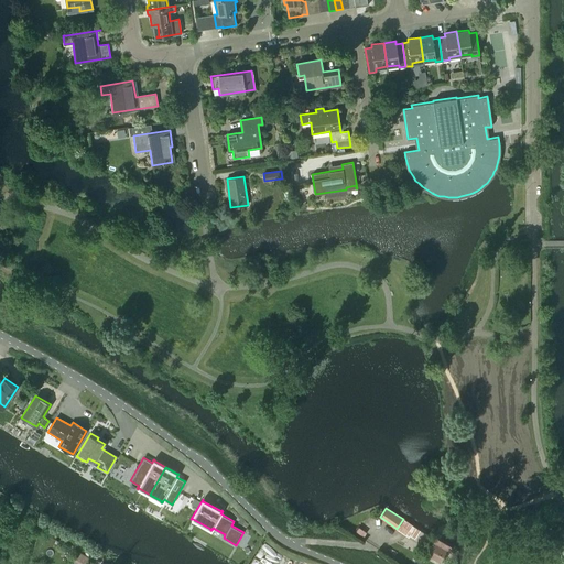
[(426,554),(443,563),(452,546),(435,539),(426,554)]
